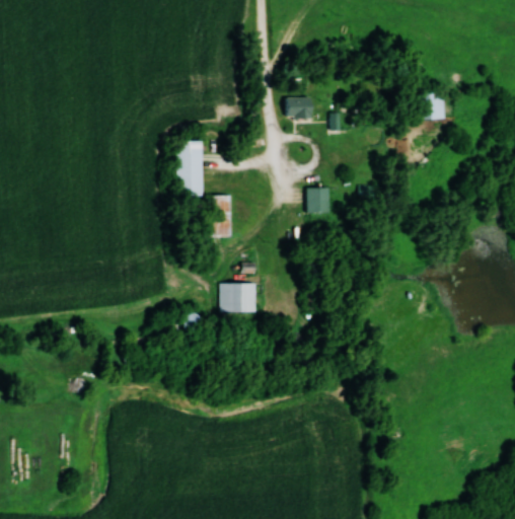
[(418,120),(445,120),(445,91),(418,91),(418,120)]
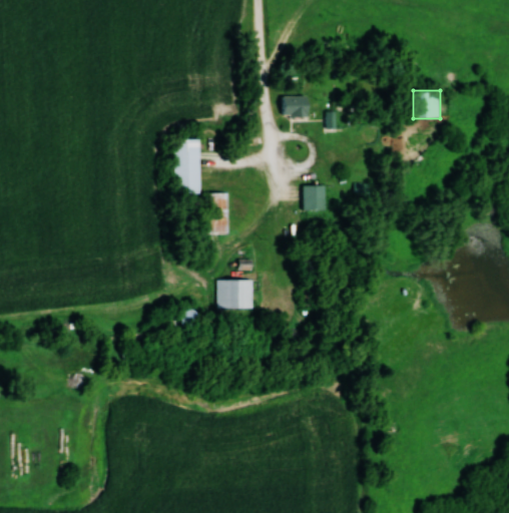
[(307,117),(307,95),(283,95),(283,117),(307,117)]
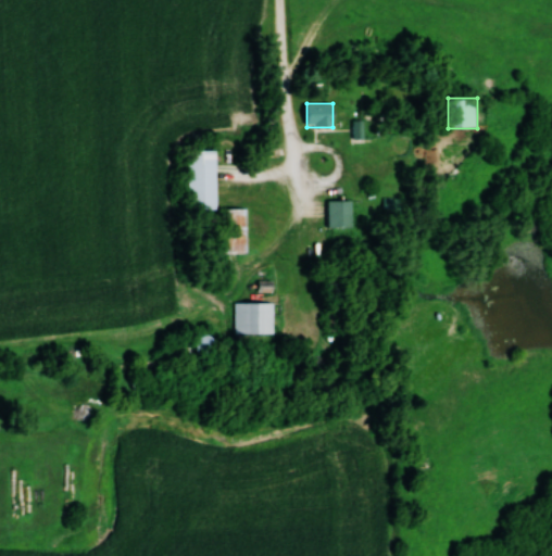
[(215,151),(188,151),(188,211),(215,211),(215,151)]
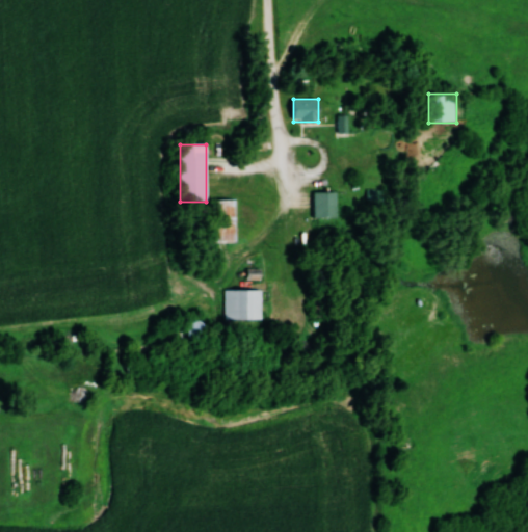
[(315,192),(315,218),(338,218),(338,192),(315,192)]
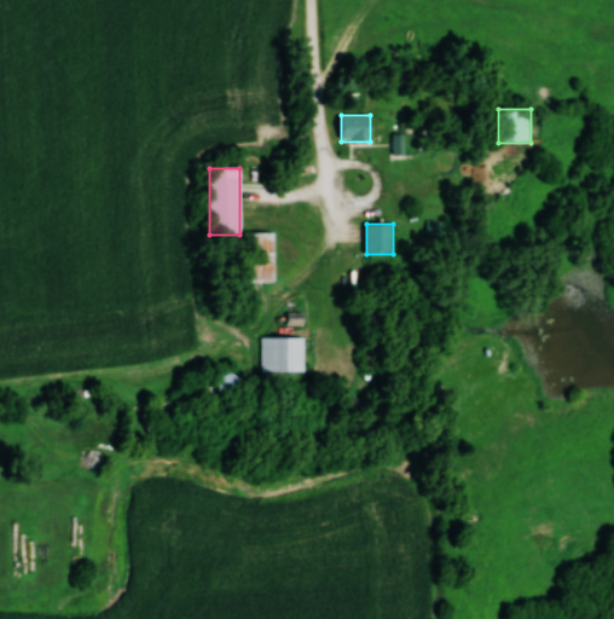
[(278,232),(249,232),(249,283),(277,283),(278,232)]
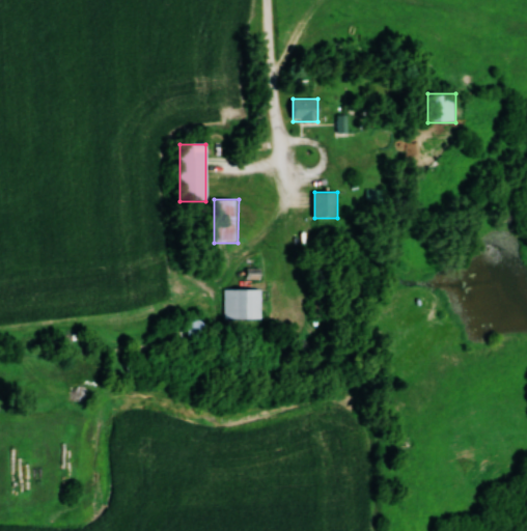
[(260,289),(225,289),(225,318),(260,318),(260,289)]
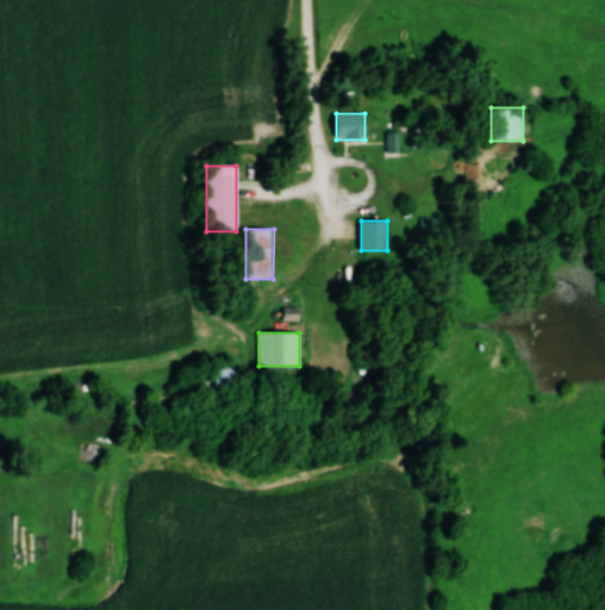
[(228,366),(207,373),(212,390),(234,383),(228,366)]
